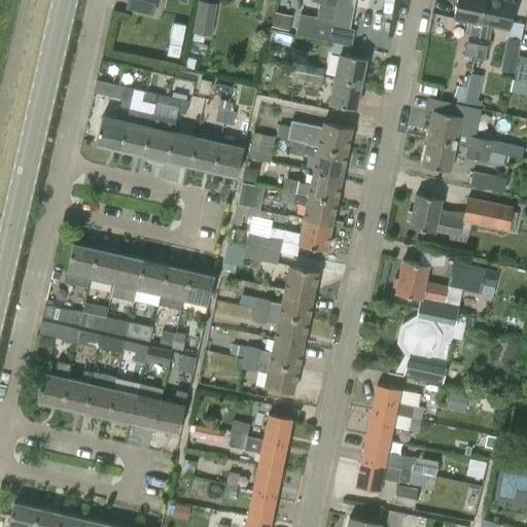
[(152,16),(156,0),(127,0),(125,9),(152,16)]
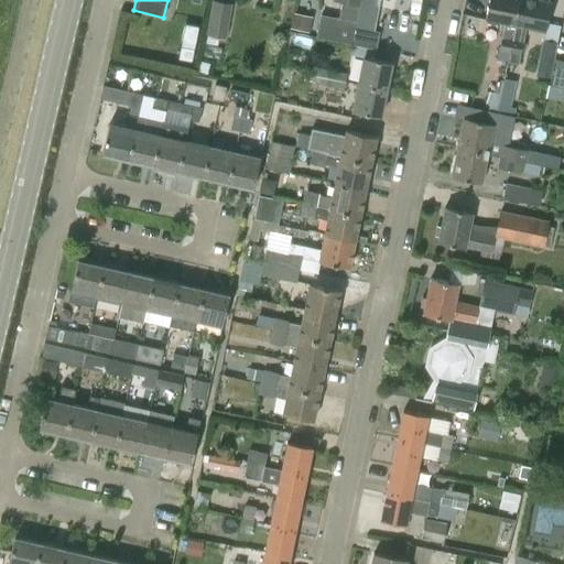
[(206,34),(205,42),(215,44),(216,36),(225,39),(231,3),(212,0),(206,34)]
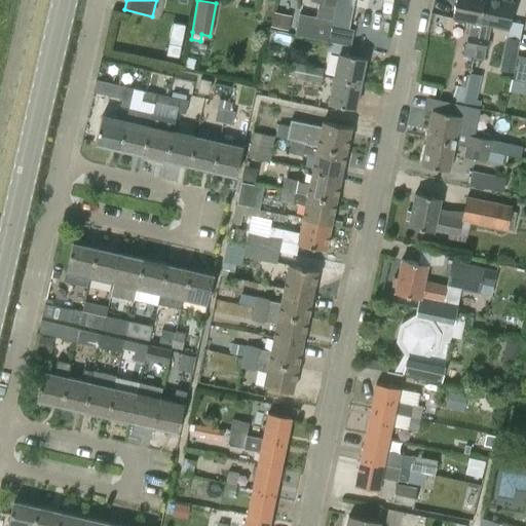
[(295,36),(328,42),(336,0),(318,0),(315,17),(299,14),(295,36)]
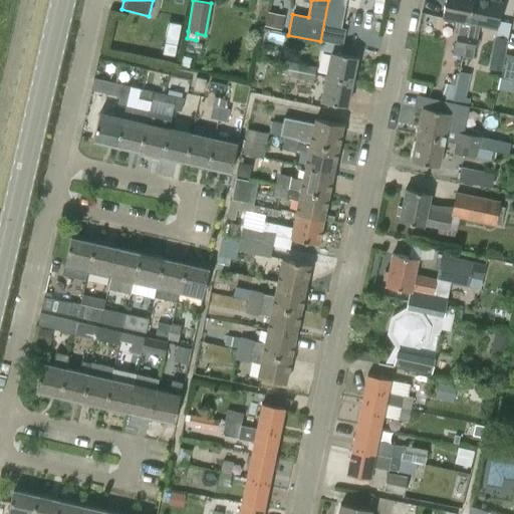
[(328,0),(320,41),(342,45),(345,29),(334,27),(338,8),(339,8),(340,0),(328,0)]
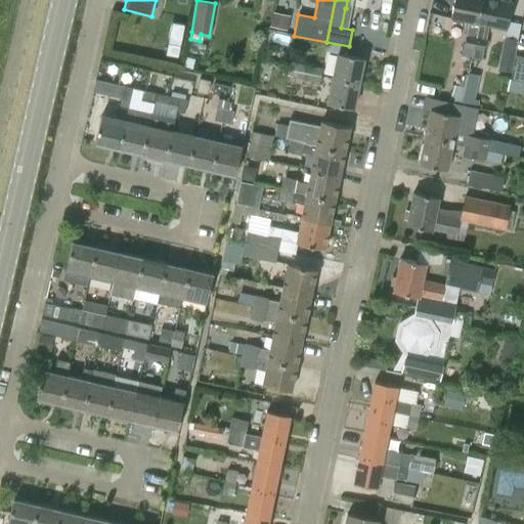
[(462,56),(471,58),(483,0),(453,0),(450,18),(469,22),(462,56)]
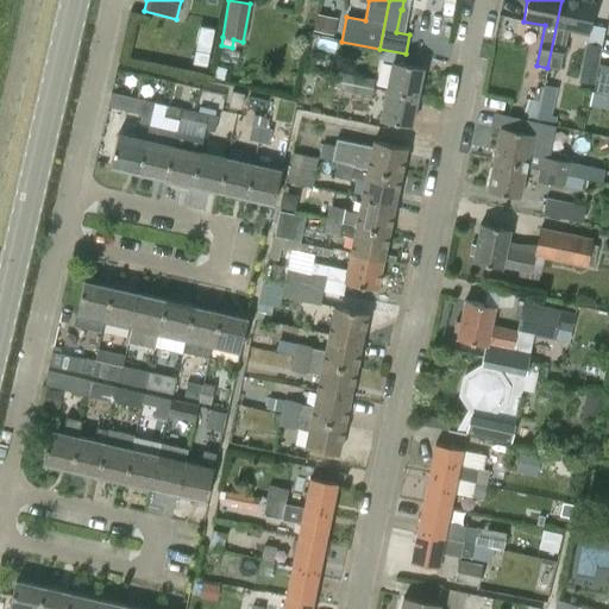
[(562,0),(547,68),(559,71),(569,30),(589,35),(595,2),(591,1),(590,0),(562,0)]
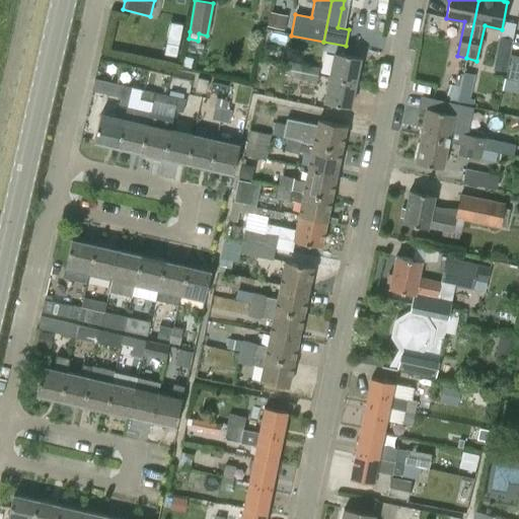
[(266,25),(284,28),(286,13),(268,10),(266,25)]
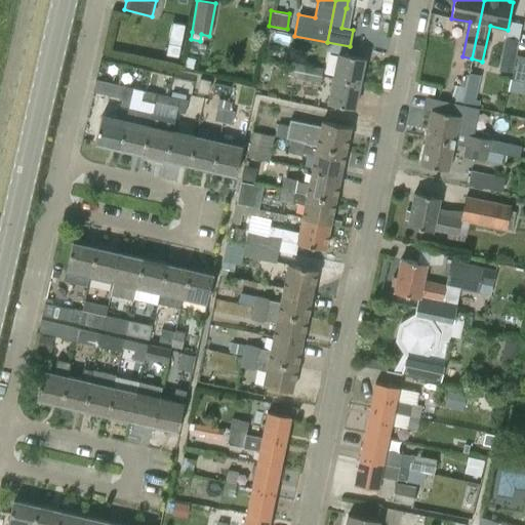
[(520,39),(506,37),(499,69),(513,72),(520,39)]
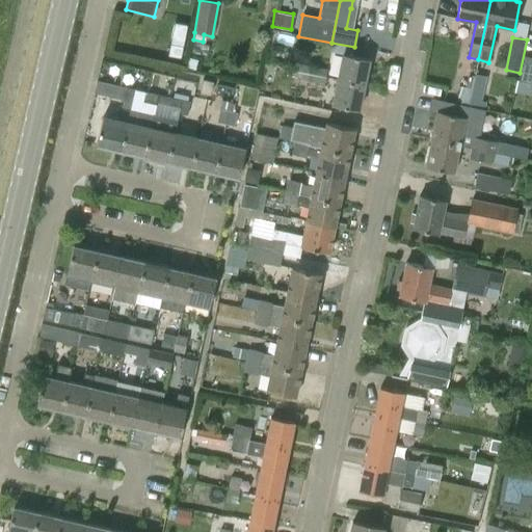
[(184,45),(170,42),(168,54),(182,57),(184,45)]
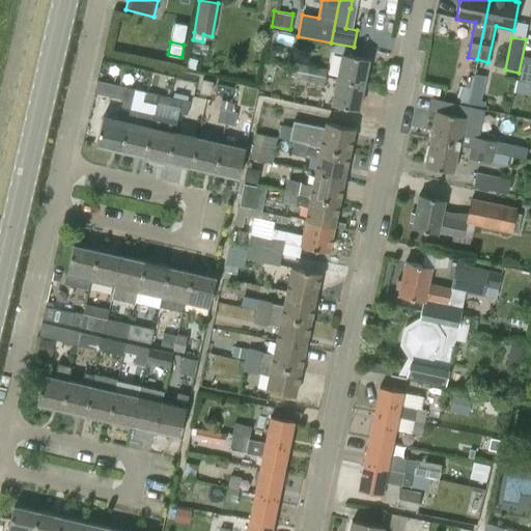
[(342,54),(336,80),(363,86),(369,59),(342,54)]
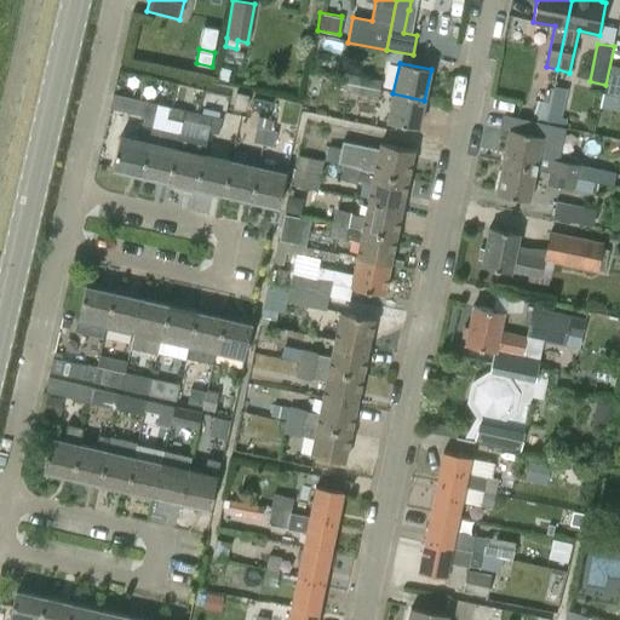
[(619,97),(619,67),(610,67),(606,95),(619,97)]
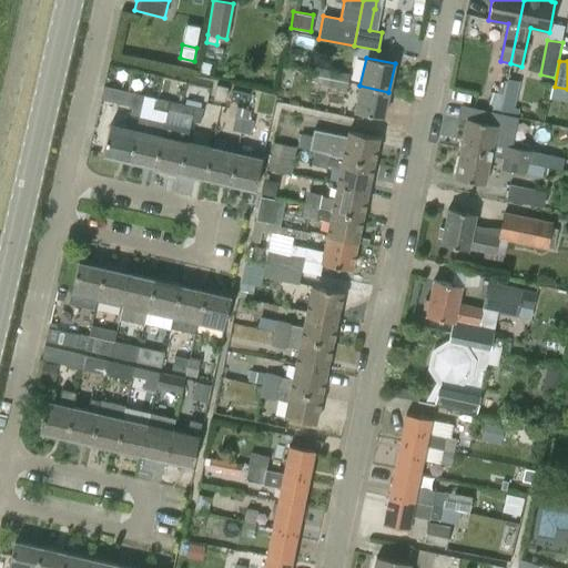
[(320,69),(317,77),(347,82),(348,74),(320,69)]
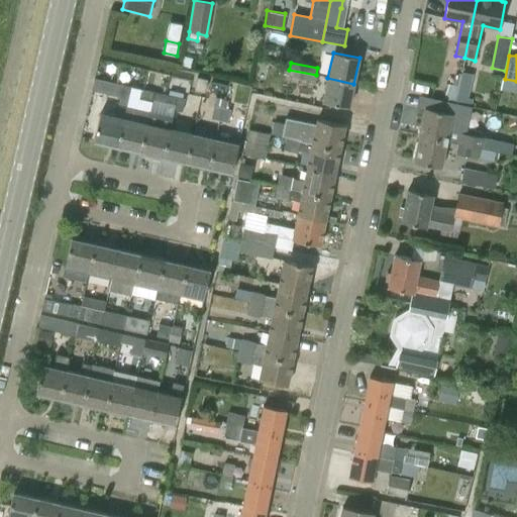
[(316,75),(289,70),(288,77),(314,82),(316,75)]
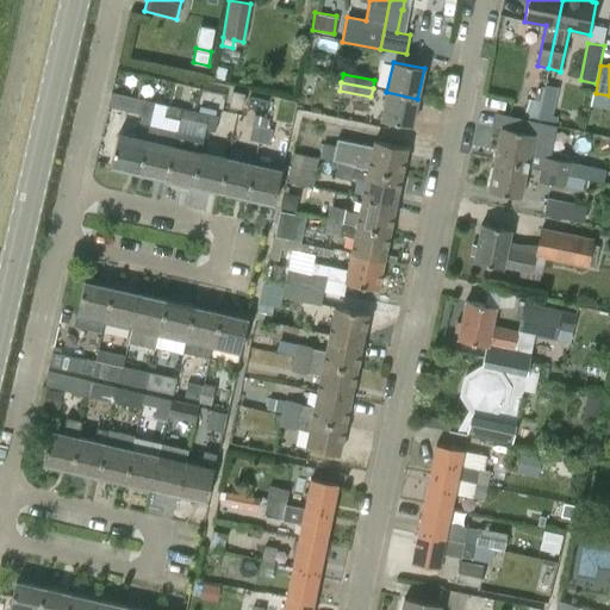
[(539,100),(527,99),(524,116),(549,119),(554,85),(541,83),(539,100)]
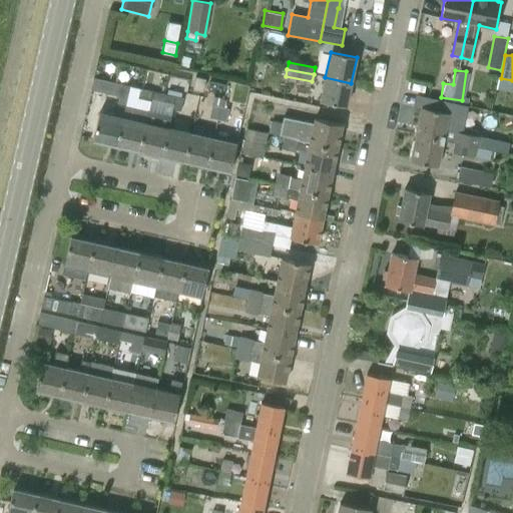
[(203,77),(192,75),(188,88),(200,90),(203,77)]
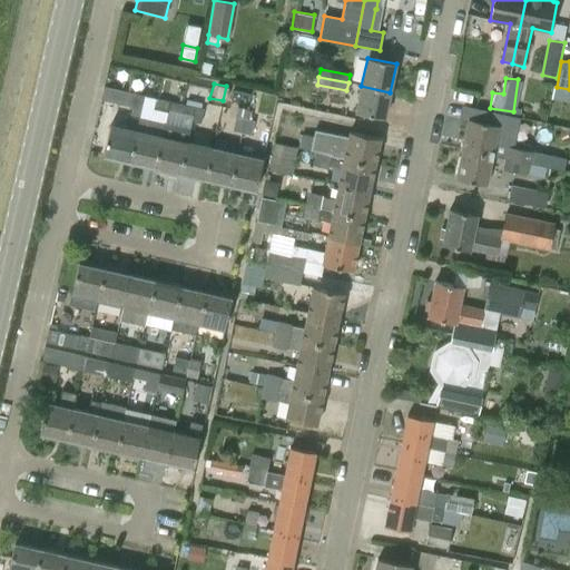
[(385,119),(390,92),(361,86),(356,114),(385,119)]
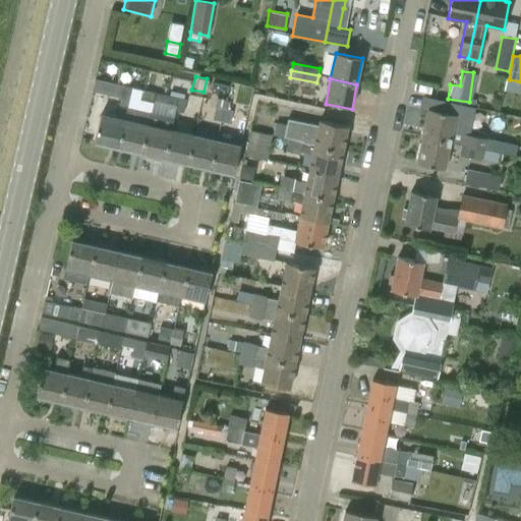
[(95,79),(93,90),(120,97),(118,105),(126,107),(131,89),(96,79),(95,79)]
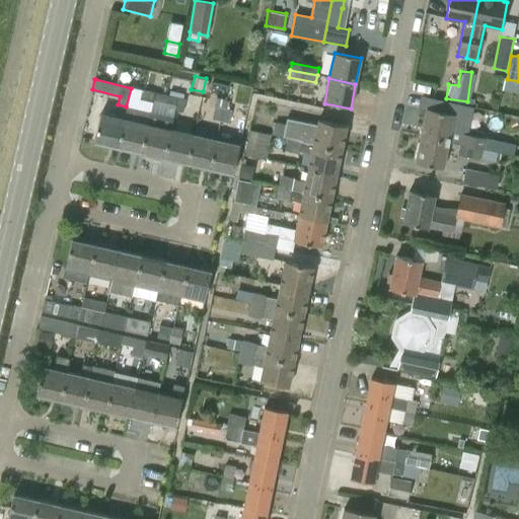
[(153,93),(140,90),(139,100),(150,102),(153,93)]
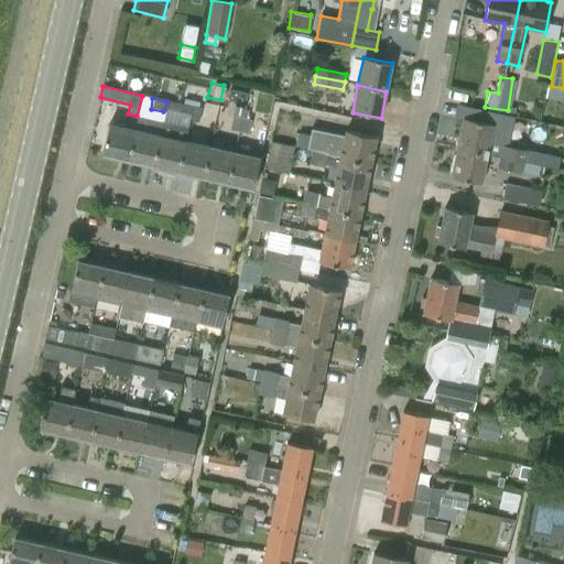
[(165,110),(191,117),(193,107),(167,101),(165,110)]
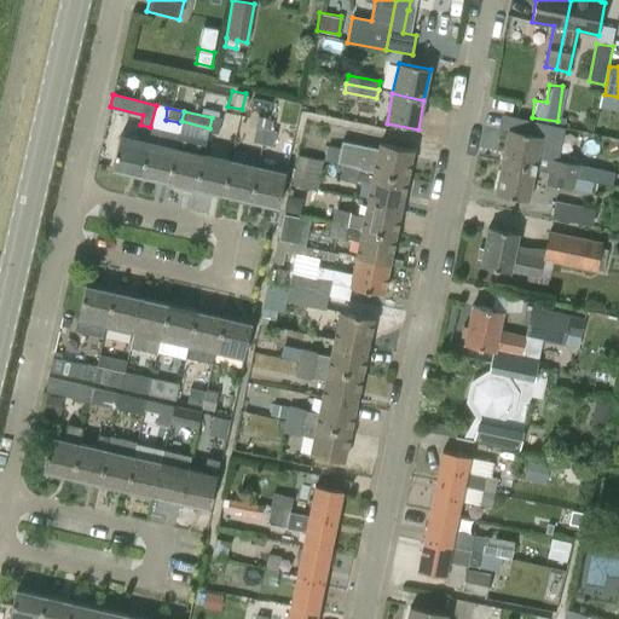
[(508,129),(502,162),(534,171),(548,173),(593,181),(596,181),(600,168),(580,163),(579,166),(557,161),(563,129),(544,126),(544,125),(501,115),(498,127),(508,129)]
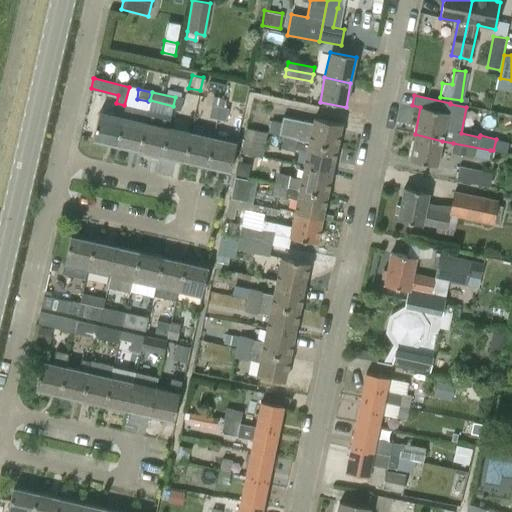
[(180,112),(183,99),(175,97),(173,106),(172,110),(180,112)]
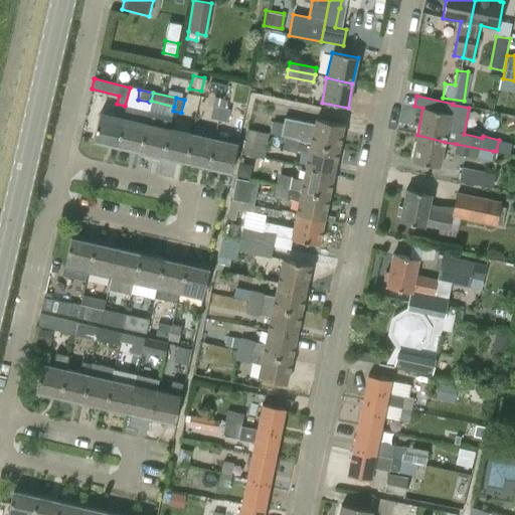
[(209,119),(218,121),(221,108),(223,101),(214,98),(213,106),(209,119)]
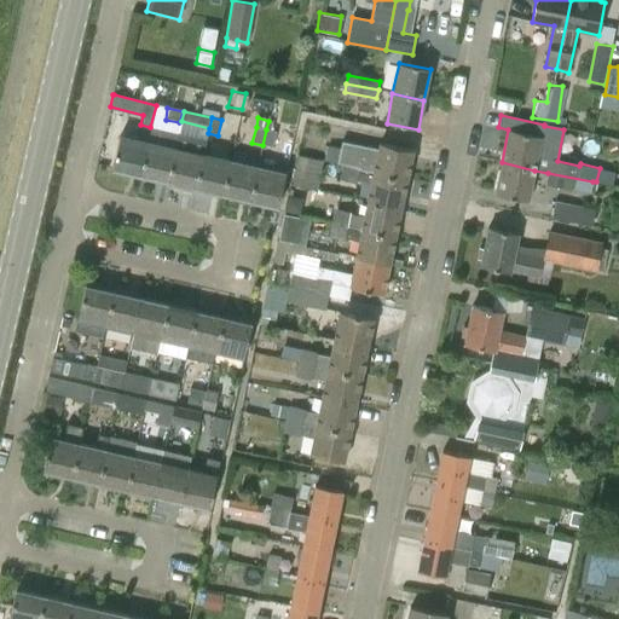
[(151,127),(148,142),(140,175),(168,183),(179,134),(151,127)]
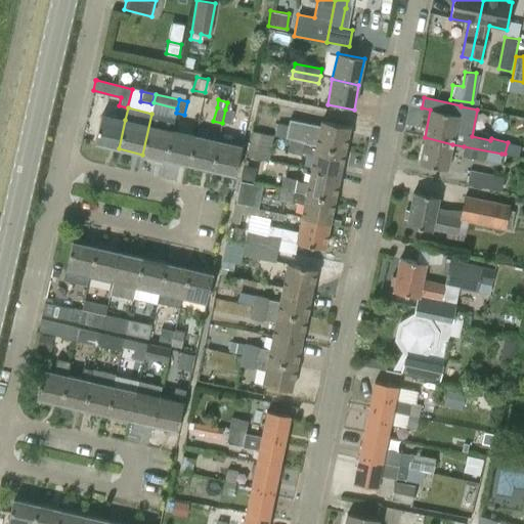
[(231,125),(234,112),(225,110),(222,123),(231,125)]
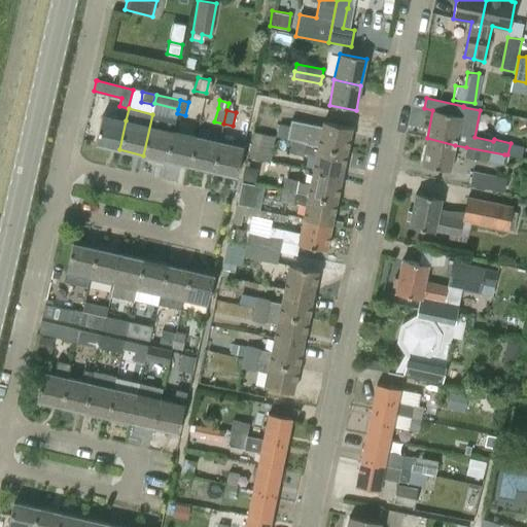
[(143,155),(166,161),(173,132),(175,119),(152,114),(143,155)]
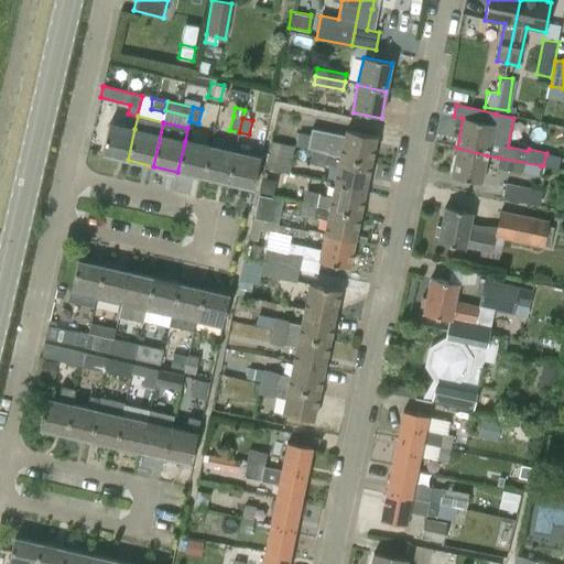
[(101,154),(128,160),(134,129),(109,123),(101,154)]
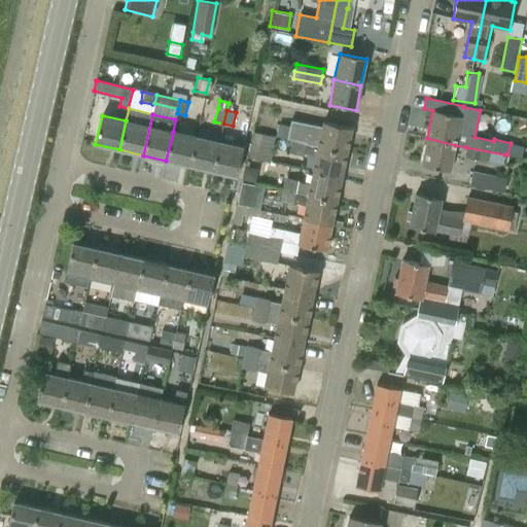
[(286,139),(292,140),(347,151),(352,129),(323,123),(321,128),(290,120),(286,139)]
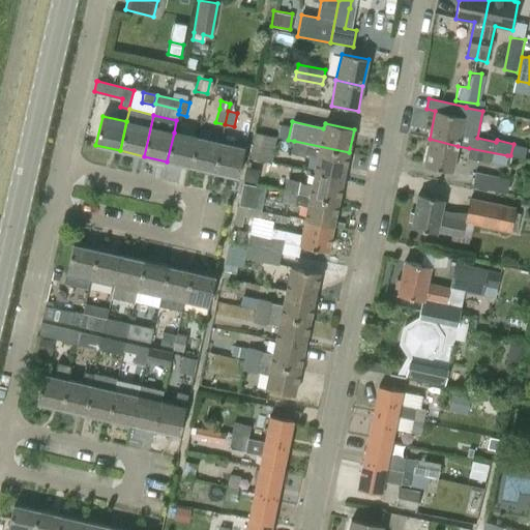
[(167,162),(190,167),(197,138),(174,133),(167,162)]
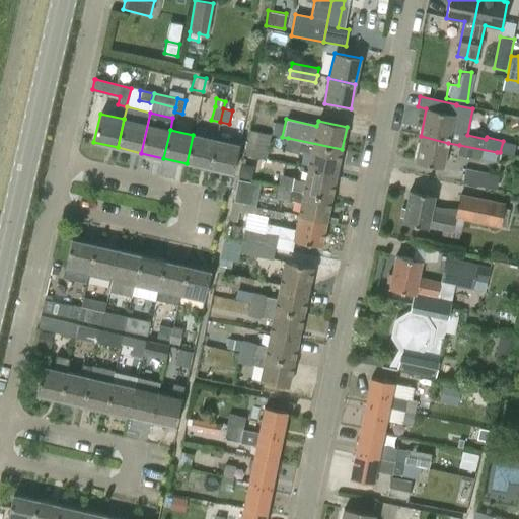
[(243,155),(265,160),(271,135),(249,130),(243,155)]
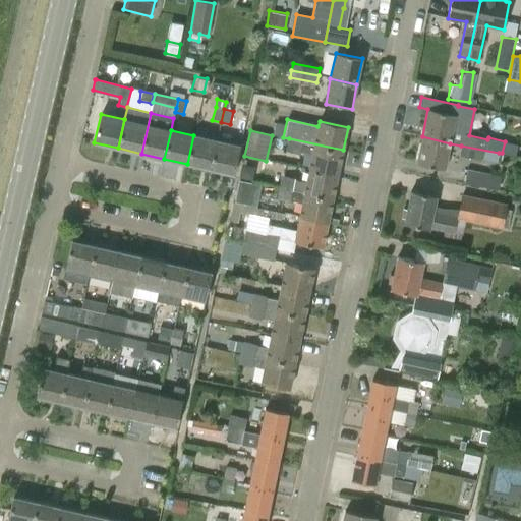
[(187,164),(211,170),(217,141),(193,135),(187,164)]
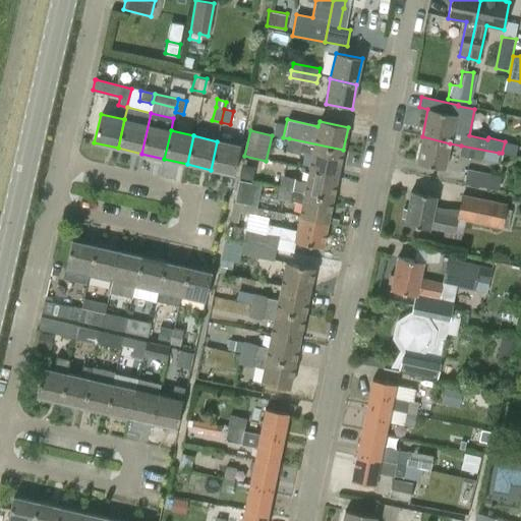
[(445,170),(450,143),(422,136),(416,164),(445,170)]
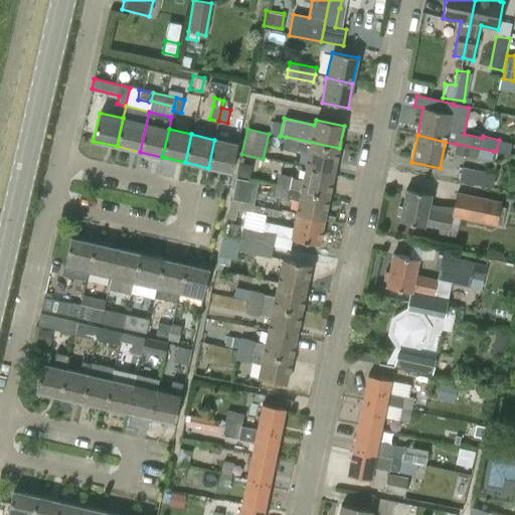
[(308,154),(306,167),(334,173),(339,148),(286,137),(283,150),(297,153),(297,151),(308,154)]
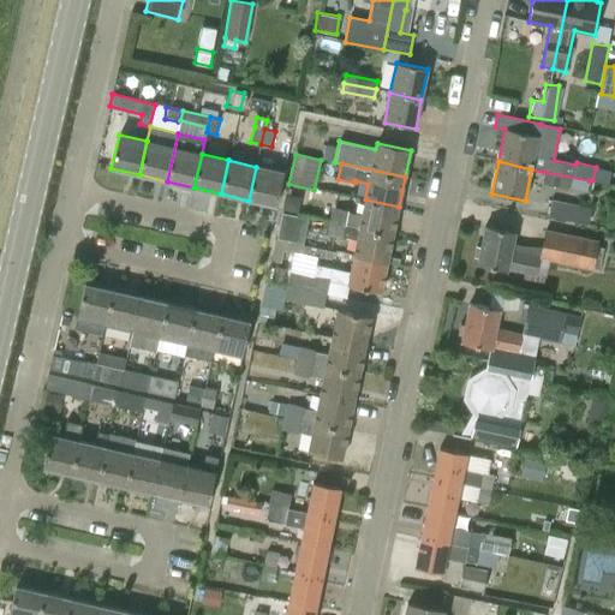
[(256,167),(249,201),(276,207),(284,173),(256,167)]
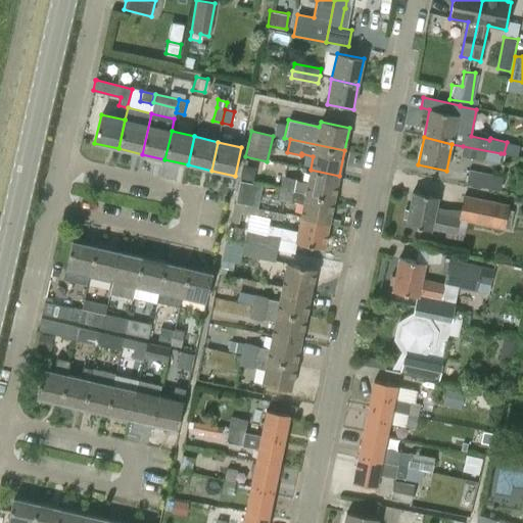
[(463,146),(461,156),(497,163),(501,153),(463,146)]
